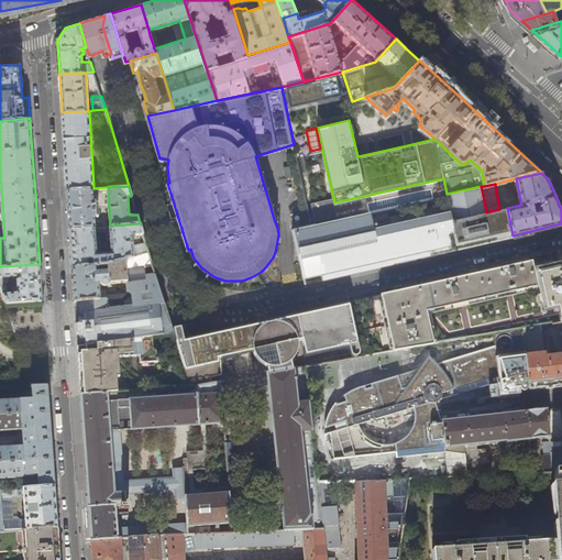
[(486,212),(481,186),(447,194),(450,208),(374,224),(372,211),(294,228),(304,276),(321,273),(323,278),(328,277),(367,268),(397,262),(434,253),(433,252),(433,248),(437,246),(444,245),(445,251),(486,241),(513,235),(507,208),(499,209),(486,212)]
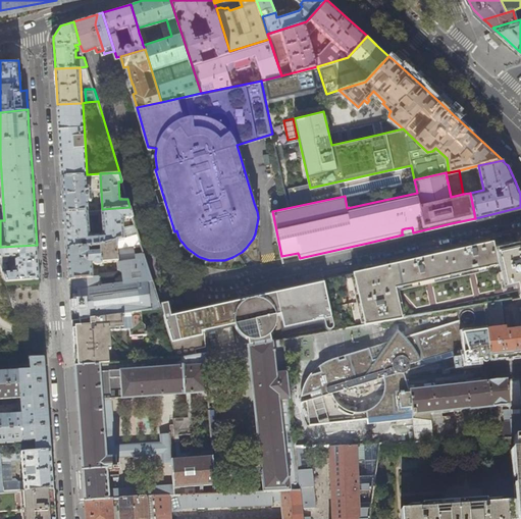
[(93,197),(92,186),(87,186),(86,174),(62,175),(64,195),(65,211),(88,210),(87,197),(93,197)]
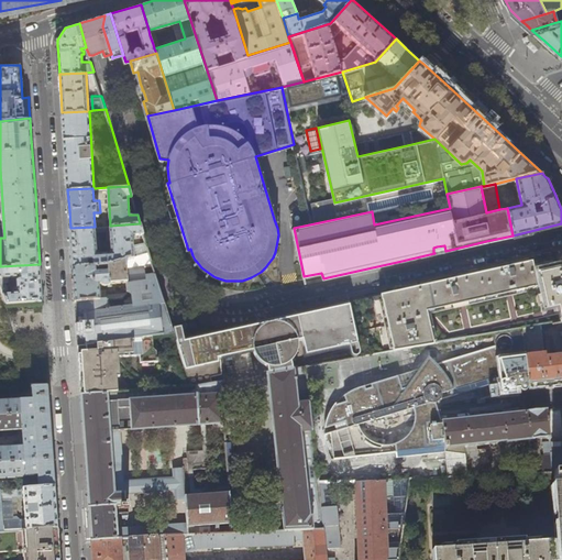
[(132,233),(143,233),(140,223),(110,226),(95,227),(70,228),(72,248),(73,266),(103,264),(109,264),(125,259),(149,252),(145,242),(133,244),(132,233)]
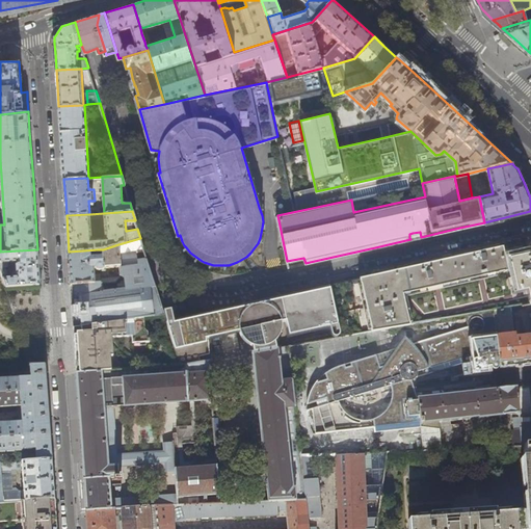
[(127,287),(154,283),(140,238),(118,244),(120,249),(137,248),(138,249),(139,249),(140,259),(139,259),(139,264),(121,266),(121,272),(125,274),(127,287)]
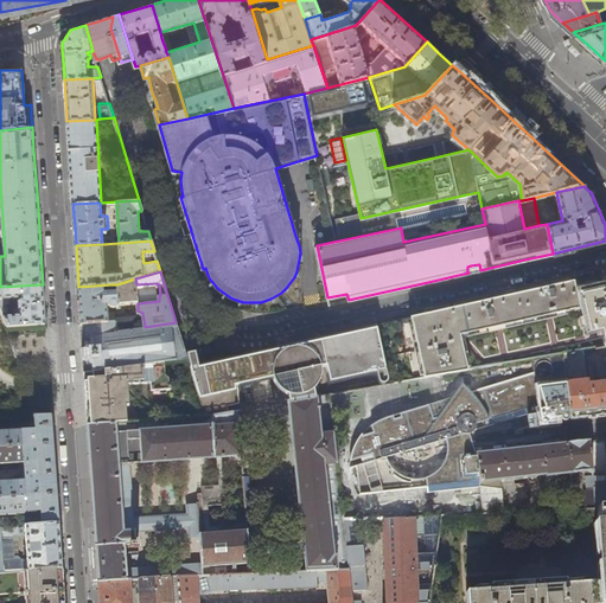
[(135,278),(117,284),(116,290),(115,292),(112,292),(112,284),(78,287),(80,305),(81,322),(85,322),(114,319),(128,318),(128,314),(115,315),(114,310),(109,310),(110,306),(112,306),(113,306),(116,306),(117,306),(121,306),(121,302),(138,301),(136,284),(135,278)]
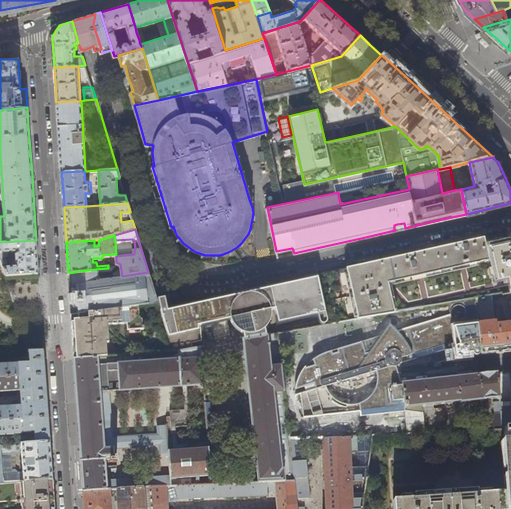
[(337,268),(318,273),(325,310),(328,322),(339,320),(350,318),(448,301),(476,297),(492,294),(510,290),(510,236),(504,239),(486,243),(484,235),(427,248),(337,268)]
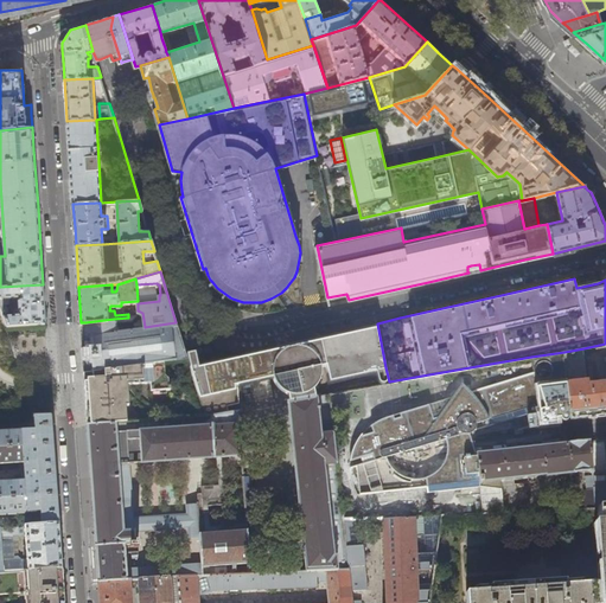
[(44,299),(43,284),(0,287),(0,296),(6,297),(6,300),(10,300),(10,296),(19,296),(19,300),(18,300),(19,313),(4,315),(7,325),(46,322),(45,306),(44,299)]
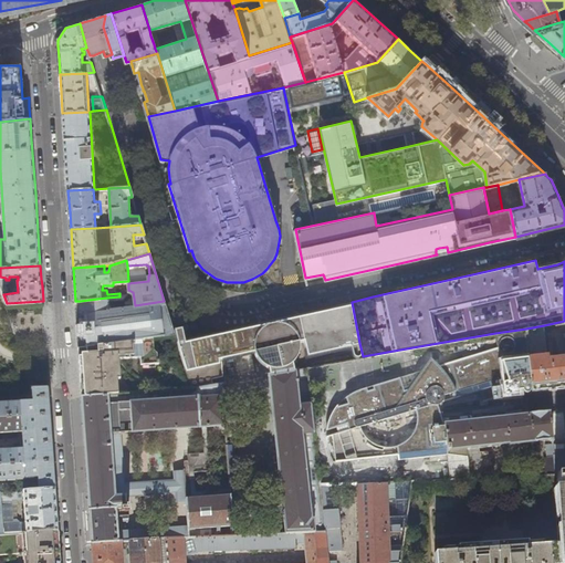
[(164,301),(135,305),(107,309),(106,298),(80,301),(81,313),(84,312),(84,314),(85,314),(85,319),(85,320),(85,322),(86,322),(86,323),(87,325),(87,331),(86,332),(86,333),(86,335),(87,335),(87,341),(86,341),(86,344),(154,335),(174,333),(171,325),(164,301)]
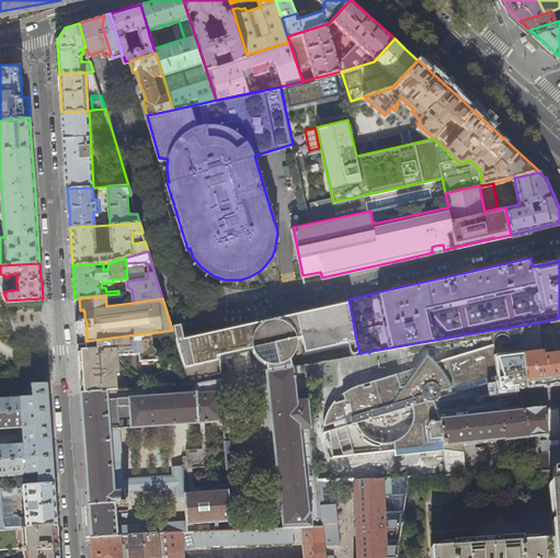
[(172,326),(174,338),(189,384),(210,379),(210,374),(221,371),(220,354),(253,348),(254,353),(256,356),(259,359),(261,361),(263,362),(266,363),(267,369),(292,365),(289,359),(292,356),(294,353),(296,349),(297,342),(296,338),(301,337),(305,352),(349,342),(351,351),(351,352),(354,353),(356,352),(357,351),(357,350),(356,340),(349,299),(321,305),(271,317),(238,325),(229,326),(221,328),(220,326),(202,323),(198,322),(184,326),(186,336),(182,337),(180,325),(172,326)]
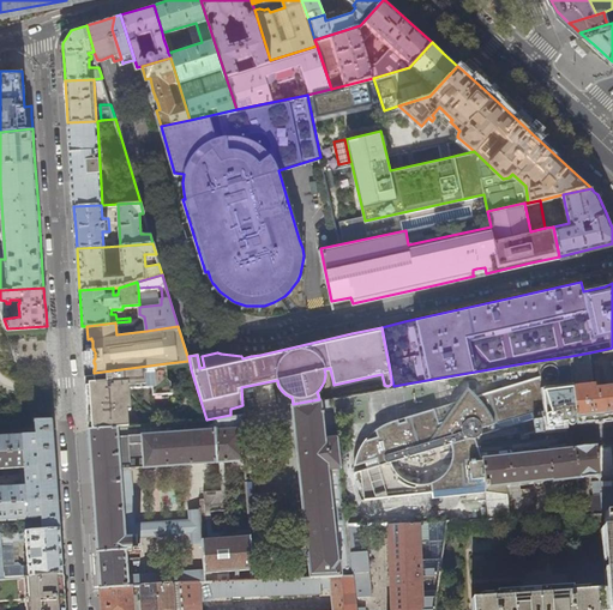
[(612,357),(611,358),(612,362),(612,384),(594,387),(590,352),(571,356),(577,418),(578,422),(612,417),(612,357)]
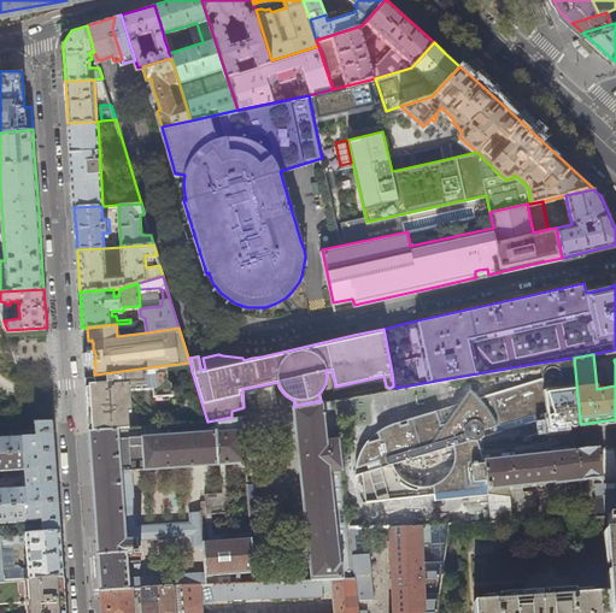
[(544,377),(479,396),(469,389),(461,402),(403,419),(387,425),(379,430),(374,432),(369,438),(362,447),(359,457),(357,466),(379,460),(380,466),(363,472),(365,500),(416,495),(418,484),(415,484),(411,482),(406,481),(403,478),(400,476),(397,470),(393,466),(392,463),(455,444),(456,451),(455,457),(455,460),(452,467),(447,473),(444,478),(439,482),(433,483),(434,493),(434,499),(488,493),(486,458),(484,459),(477,440),(482,435),(496,431),(547,416),(549,428),(558,426),(567,425),(565,423),(580,420),(574,358),(540,363),(541,369),(547,366),(550,365),(552,365),(556,366),(557,367),(559,370),(561,372),(561,376),(559,377),(558,379),(556,382),(553,382),(550,382),(547,381),(545,379),(544,377)]
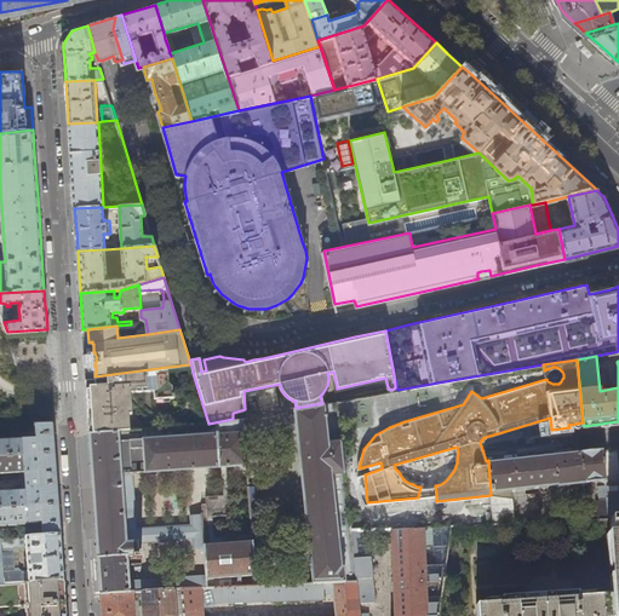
[(173,392),(172,385),(170,385),(168,367),(95,376),(86,378),(87,386),(90,432),(130,429),(129,412),(132,412),(131,402),(127,402),(127,391),(155,390),(155,397),(175,396),(175,392),(173,392)]
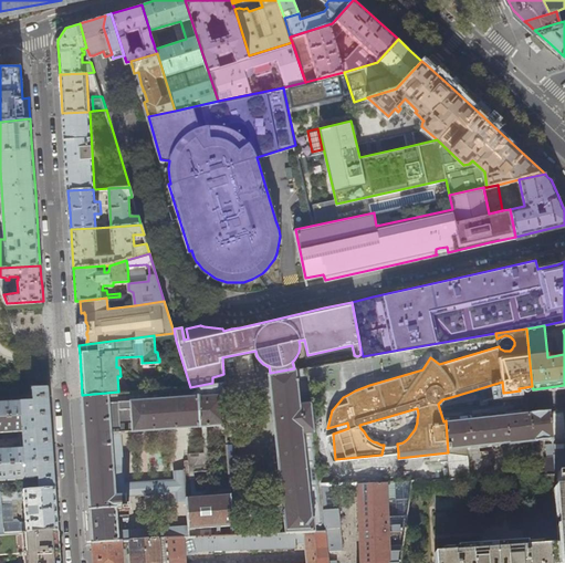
[(267,376),(275,456),(283,531),(295,530),(304,530),(325,529),(320,482),(312,402),(297,403),(294,368),(265,372),(267,376)]
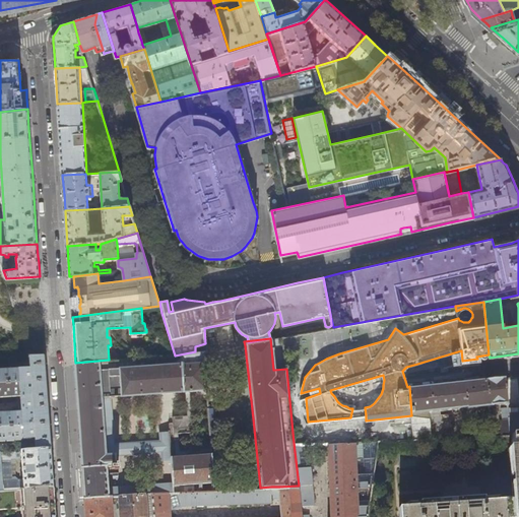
[(208,388),(206,349),(195,351),(175,356),(109,360),(75,363),(77,392),(80,432),(83,472),(85,497),(112,495),(120,494),(151,492),(171,491),(215,489),(212,452),(179,454),(175,390),(208,388)]
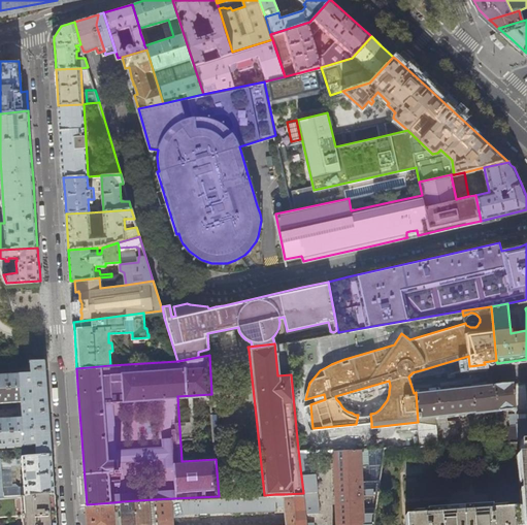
[(0,373),(0,445),(25,444),(25,445),(36,444),(36,455),(52,454),(51,438),(48,407),(46,374),(45,360),(30,361),(30,371),(20,372),(0,373)]
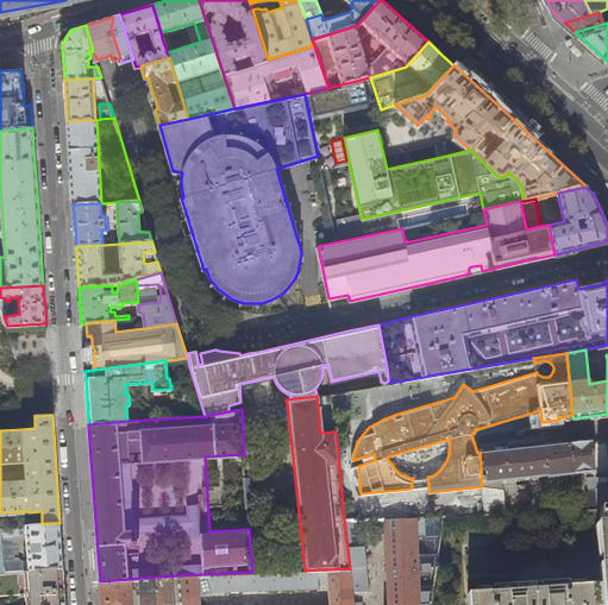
[(607,445),(607,438),(591,441),(595,471),(595,477),(599,508),(600,506),(607,506),(607,445)]
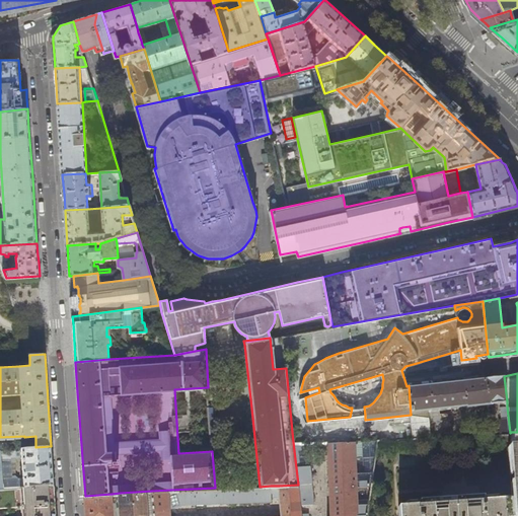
[(507,401),(504,376),(475,378),(409,385),(411,415),(432,416),(431,413),(431,412),(431,409),(447,407),(447,408),(450,408),(450,407),(466,404),(466,406),(468,406),(468,404),(487,403),(490,403),(489,402),(505,401),(505,402),(507,401)]
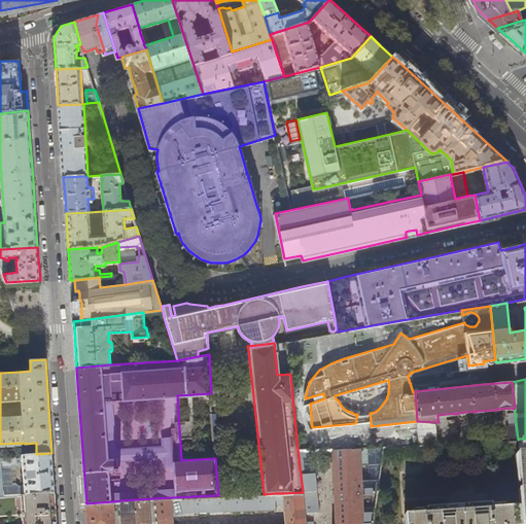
[(371,421),(370,413),(367,414),(362,415),(357,414),(355,423),(371,421)]
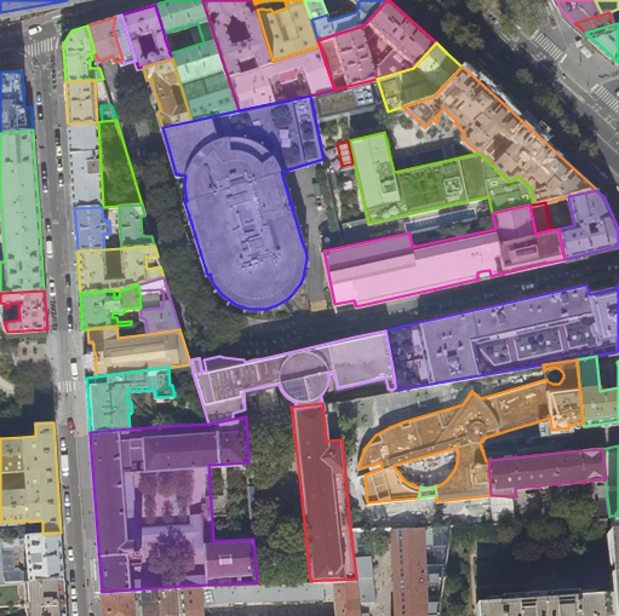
[(517,516),(516,496),(491,495),(493,522),(517,520),(517,516)]
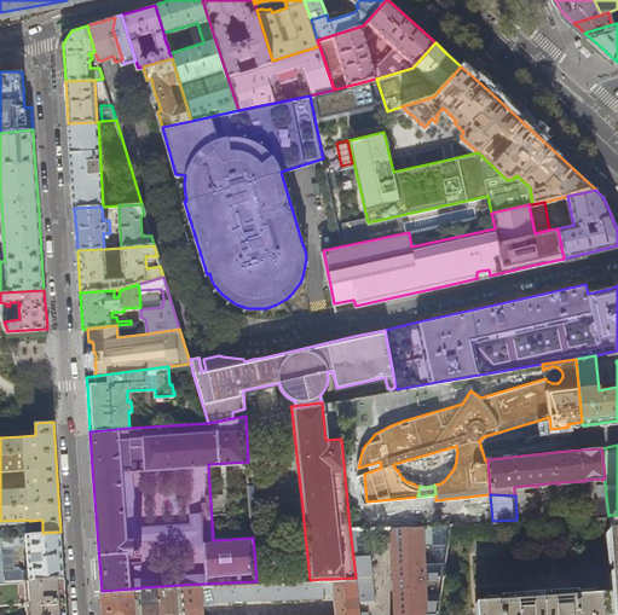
[(617,515),(610,515),(611,529),(607,529),(610,563),(613,563),(614,590),(578,593),(578,587),(501,593),(502,598),(477,601),(477,614),(617,614),(617,515)]
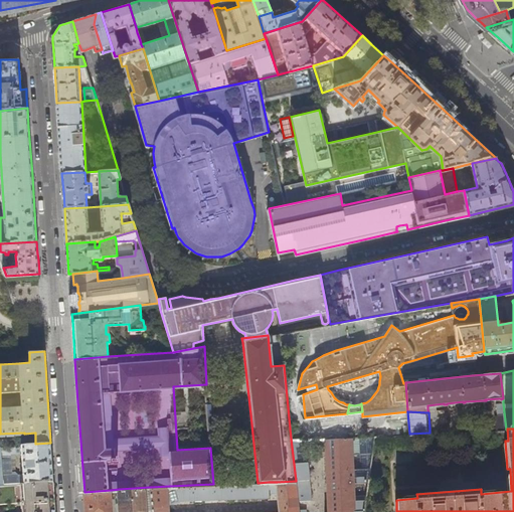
[(363,511),(373,436),(353,436),(325,438),(327,475),(328,511),(325,511),(324,511),(363,511)]
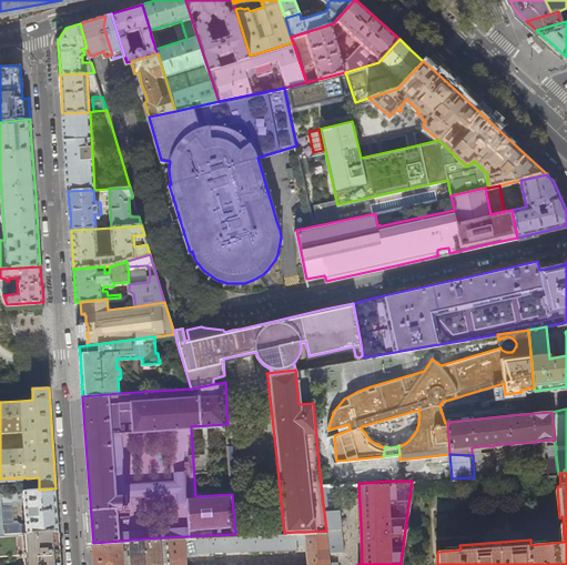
[(327,531),(328,551),(335,551),(342,550),(340,516),(336,483),(321,484),(326,531),(327,531)]
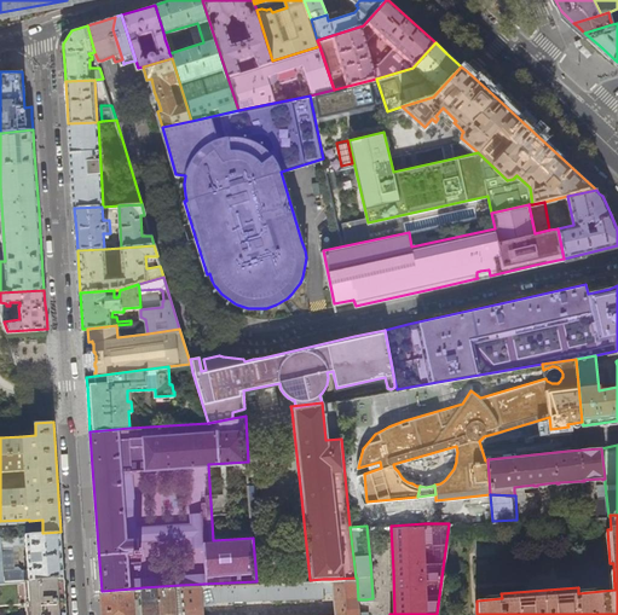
[(0,581),(64,576),(63,553),(61,532),(42,533),(0,535),(0,581)]
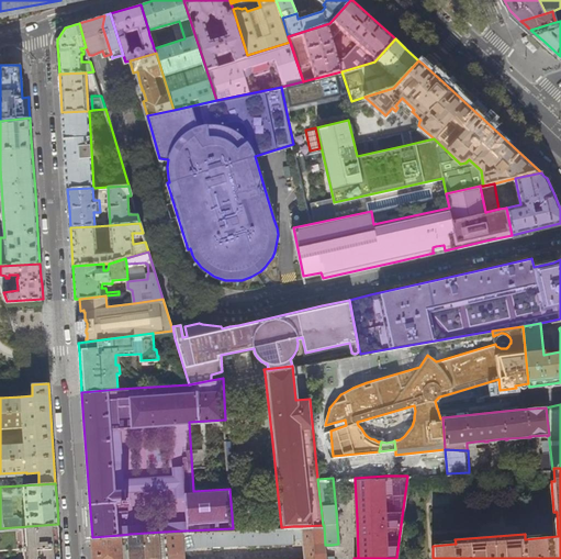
[(60,558),(58,524),(0,528),(0,548),(23,547),(23,558),(60,558)]
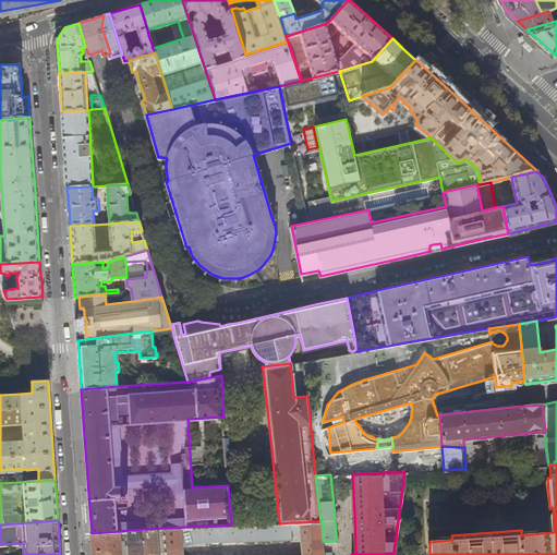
[(331,554),(331,550),(324,550),(324,545),(323,541),(322,521),(321,521),(300,522),(301,532),(302,542),(302,546),(302,551),(303,554),(280,554),(183,554),(183,544),(183,527),(162,528),(165,554),(331,554)]
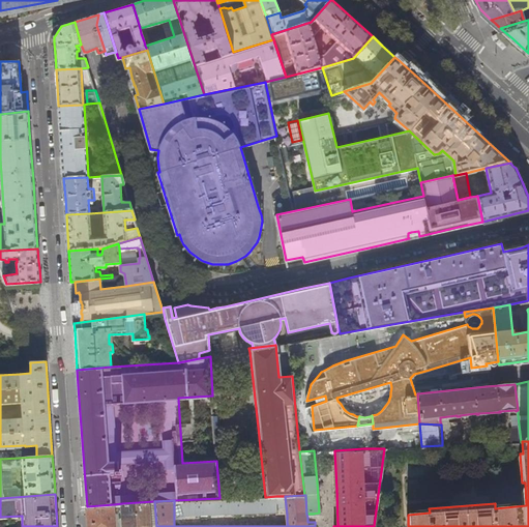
[(277,506),(276,496),(265,497),(219,498),(174,500),(174,517),(187,514),(214,513),(277,510),(277,506)]
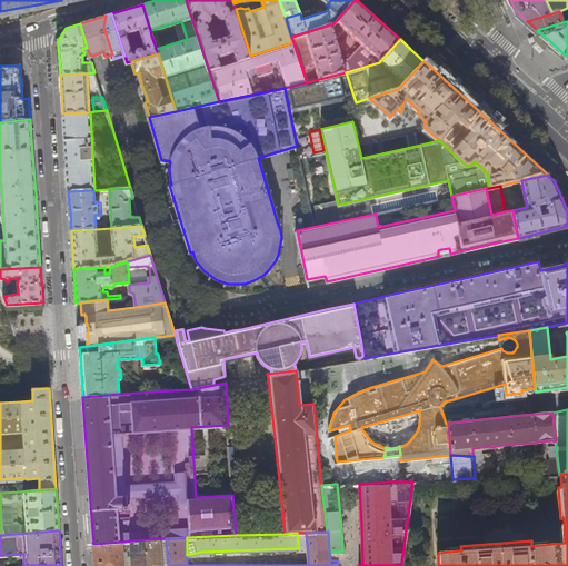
[(297,533),(298,544),(307,543),(306,533),(297,533)]
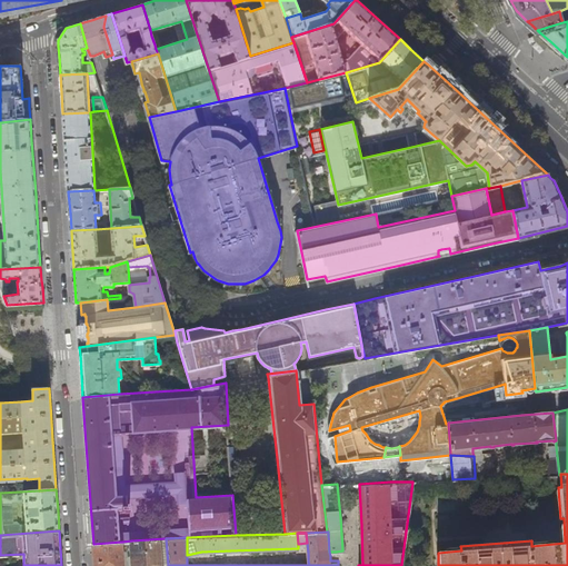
[(168,565),(166,538),(131,540),(132,565),(168,565)]
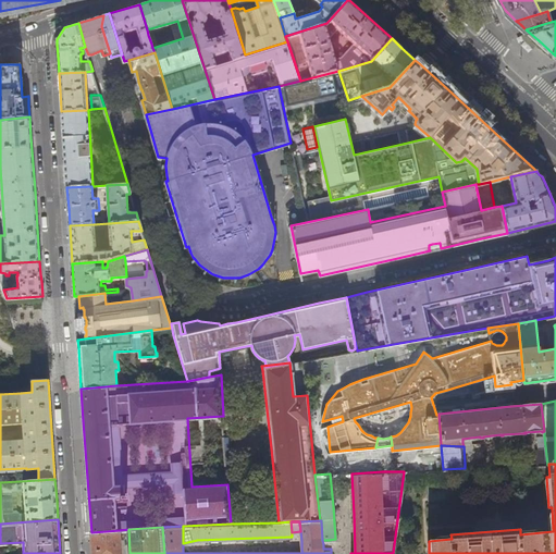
[(122,553),(120,530),(91,532),(91,546),(91,553),(122,553)]
